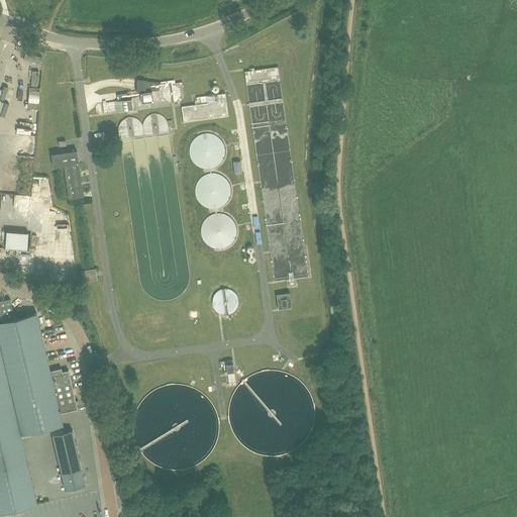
[(40,64),(42,58),(25,54),(24,60),(40,64)]
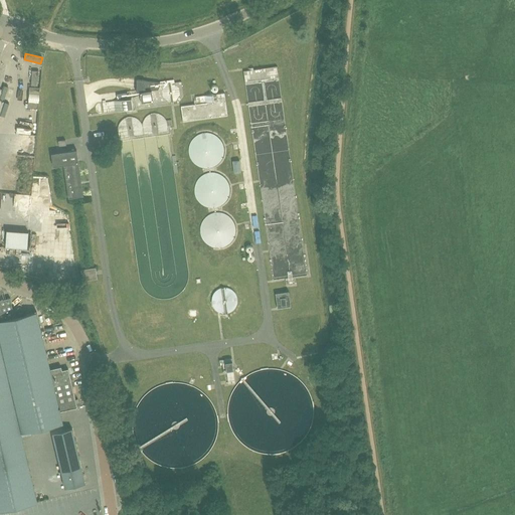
[(131,99),(114,102),(102,103),(104,113),(115,112),(128,110),(128,111),(135,111),(135,109),(140,108),(142,107),(179,101),(183,95),(181,81),(172,82),(172,81),(169,81),(160,83),(160,82),(146,80),(144,92),(140,92),(140,95),(134,97),(133,92),(130,92),(131,99)]
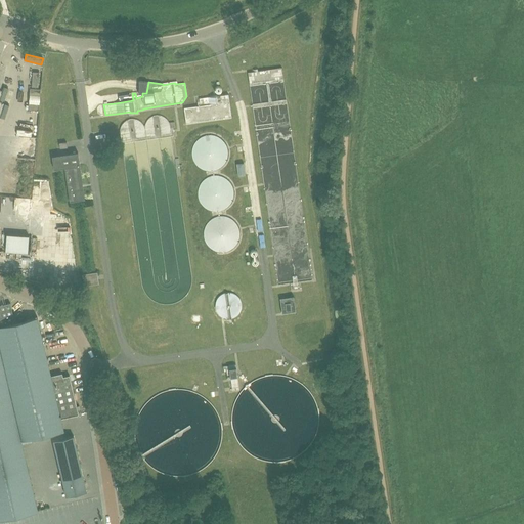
[(30,88),(28,110),(39,111),(41,89),(30,88)]
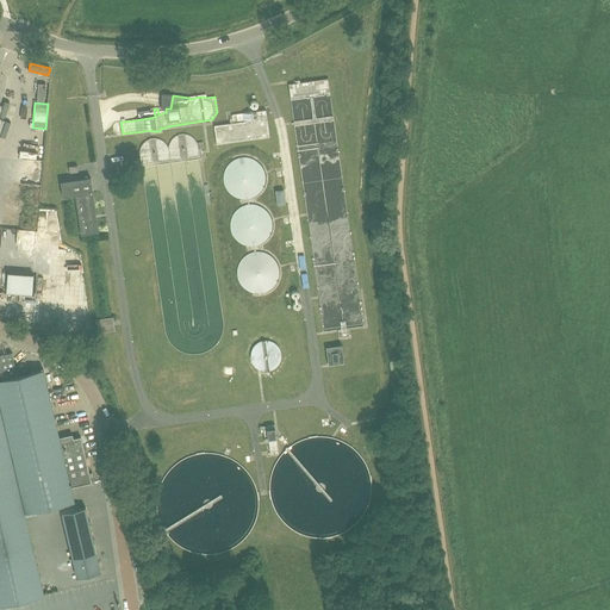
[(217,144),(269,136),(266,110),(231,114),(232,119),(230,119),(230,124),(215,126),(217,144)]
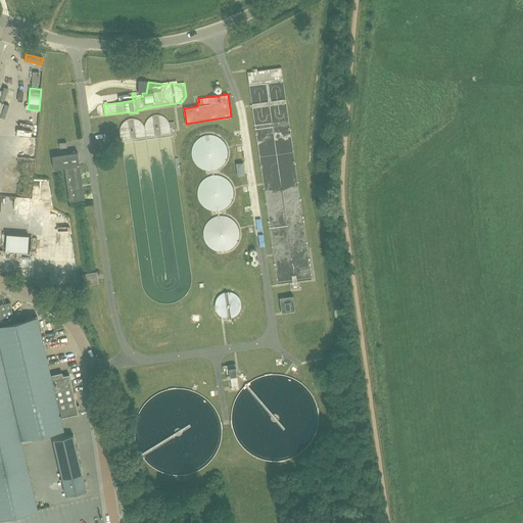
[(85,199),(78,152),(52,155),(54,169),(64,168),(69,201),(85,199)]
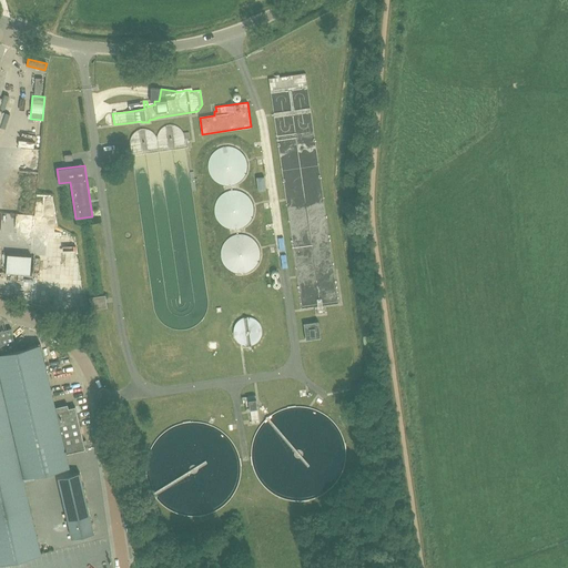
[(9,252),(7,271),(30,274),(33,256),(9,252)]
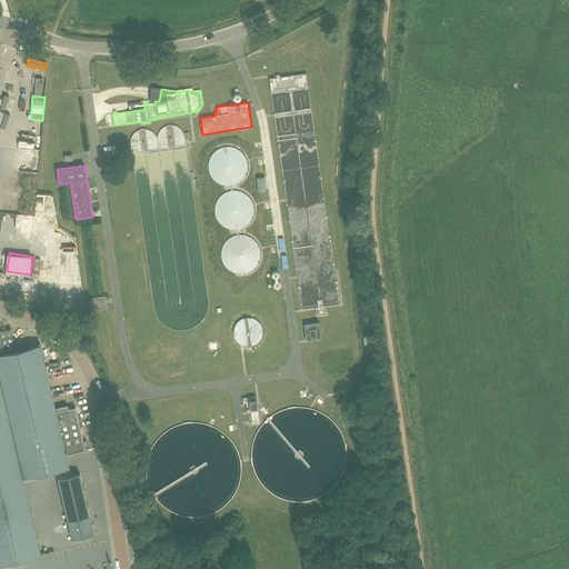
[(91,310),(108,308),(106,296),(89,298),(91,310)]
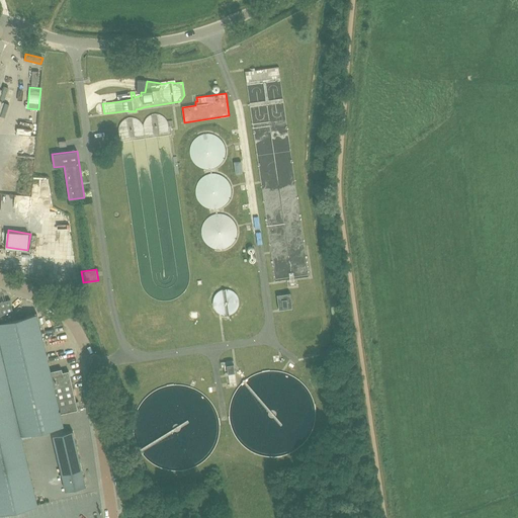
[(292,308),(290,292),(276,294),(278,310),(292,308)]
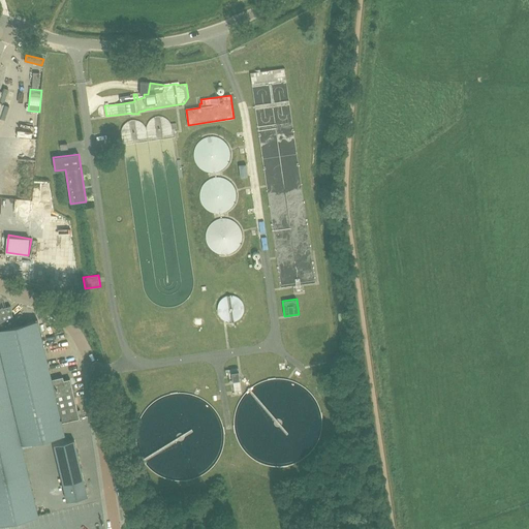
[(0,525),(38,517),(21,444),(64,435),(62,423),(80,418),(70,378),(64,380),(63,376),(51,379),(37,320),(14,325),(10,306),(0,308),(0,525)]
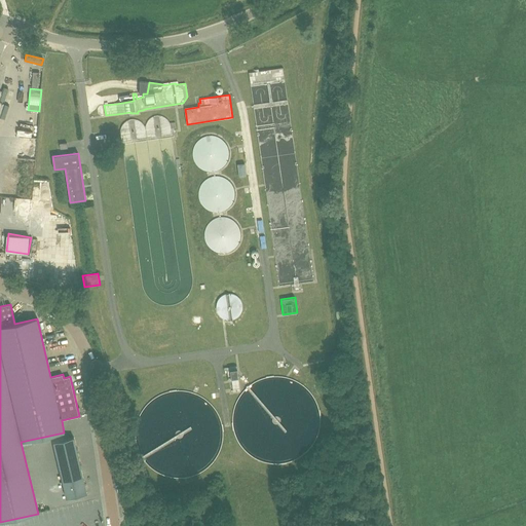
[(76,449),(74,438),(53,443),(55,454),(76,449)]
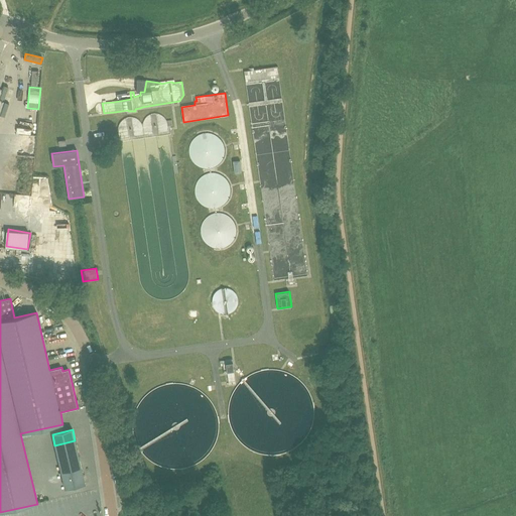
[(54,445),(57,456),(78,452),(75,440),(54,445)]
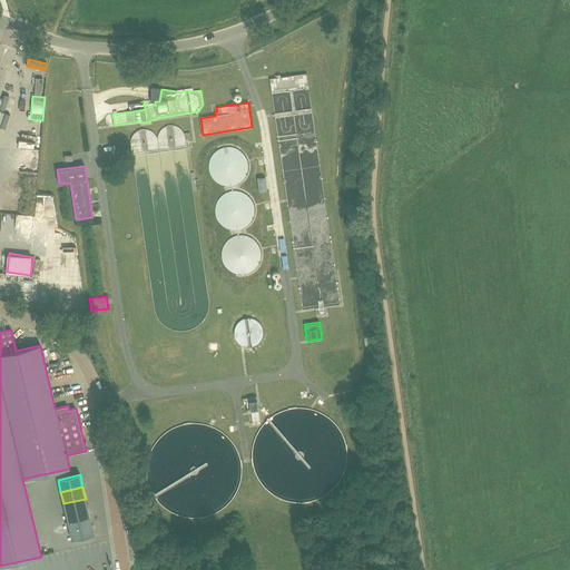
[(66,516),(88,510),(86,499),(64,503),(66,516)]
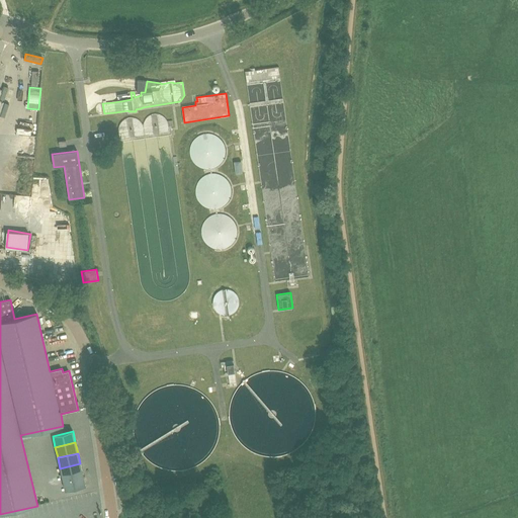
[(63,480),(83,475),(80,463),(60,468),(63,480)]
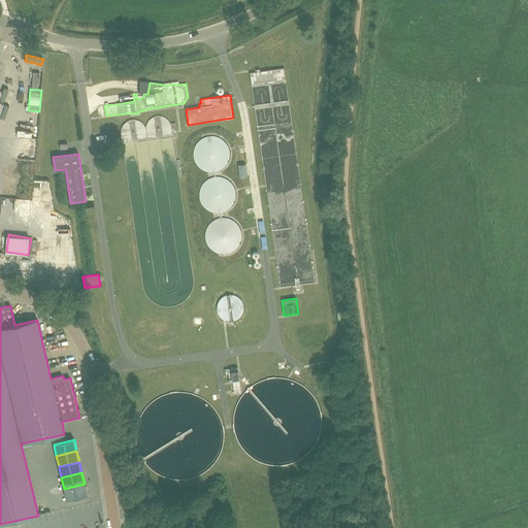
[(64,489),(66,500),(87,495),(85,484),(64,489)]
